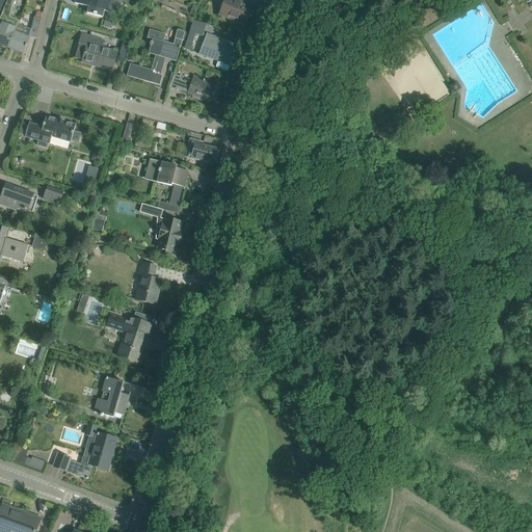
[(0,45),(8,48),(19,24),(20,22),(10,18),(14,0),(10,0),(7,0),(0,18),(0,45)]
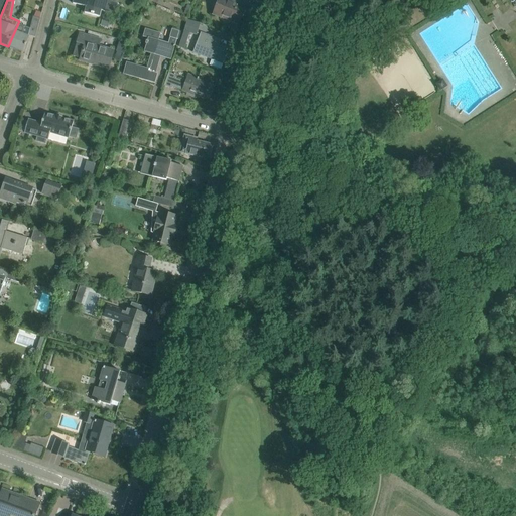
[(118,3),(106,0),(73,0),(72,3),(86,7),(84,13),(94,15),(100,17),(101,11),(115,15),(118,3)]
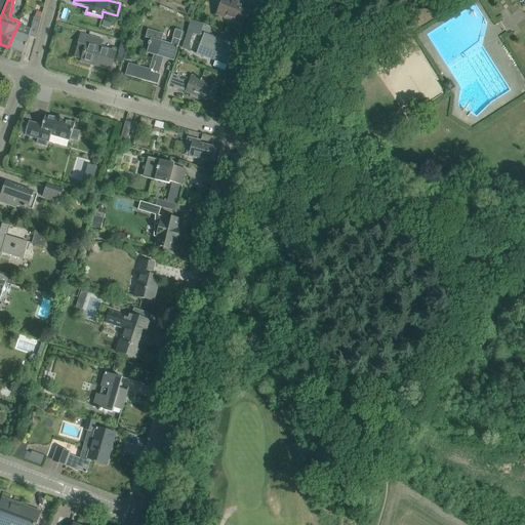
[(249,6),(239,3),(232,0),(221,0),(217,11),(216,14),(226,18),(226,17),(231,19),(231,21),(242,26),(249,6)]
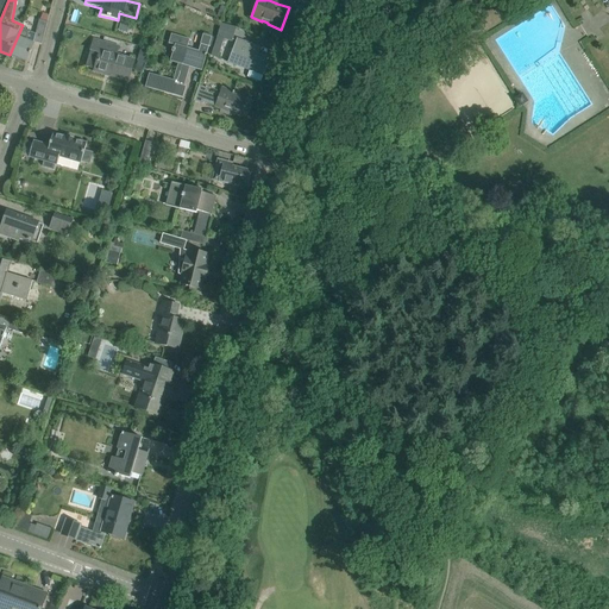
[(402,16),(407,6),(399,1),(393,12),(402,16)]
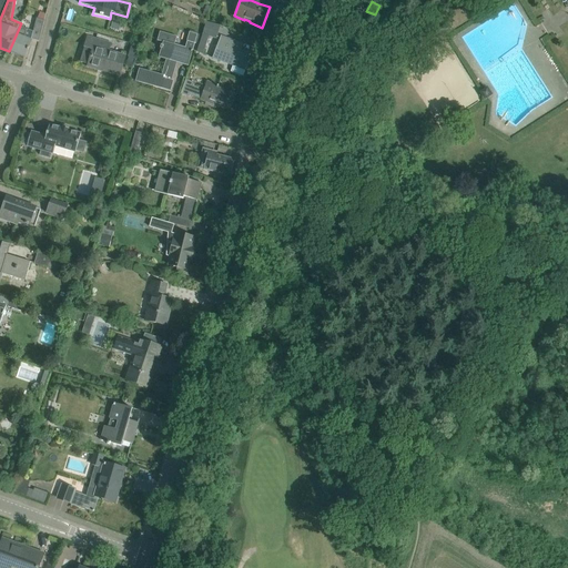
[(31,39),(39,40),(43,20),(37,19),(31,39)]
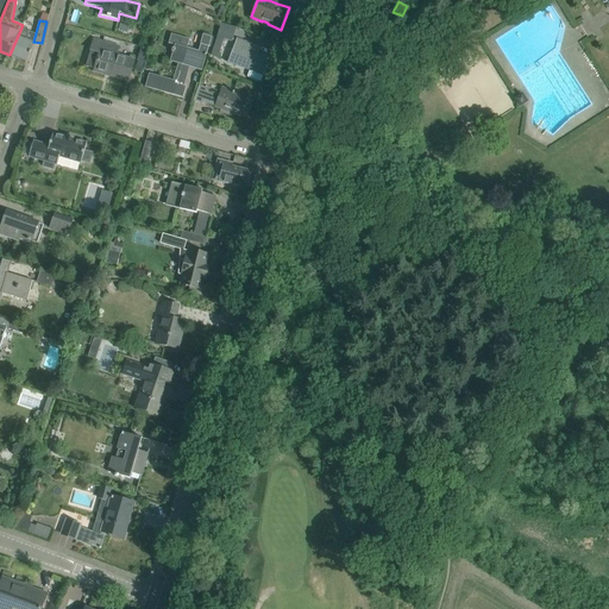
[(231,42),(236,27),(227,24),(227,25),(221,24),(211,56),(218,58),(224,39),(231,42)]
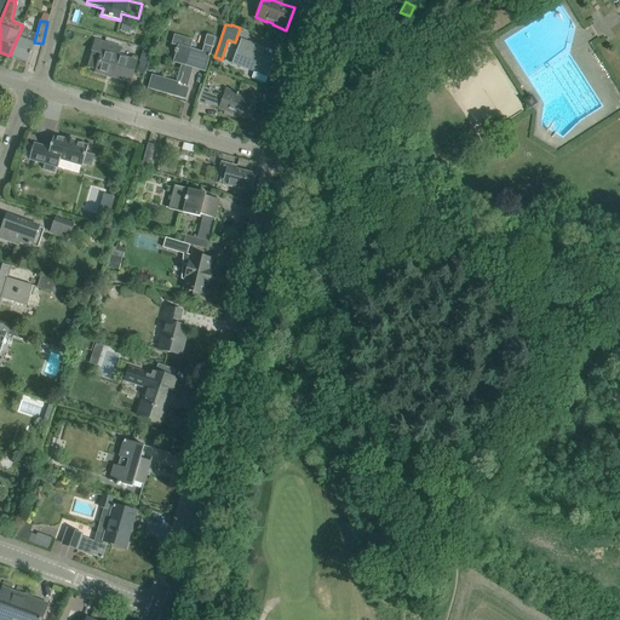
[(22,28),(10,56),(26,63),(26,64),(27,64),(34,45),(26,41),(29,32),(22,28)]
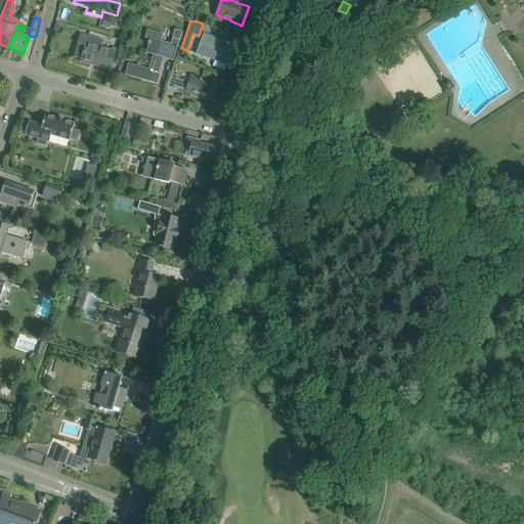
[(173,38),(171,44),(161,41),(163,34),(147,30),(145,38),(150,39),(146,53),(154,55),(149,70),(128,63),(125,75),(131,77),(158,85),(160,75),(159,75),(164,58),(174,61),(178,46),(179,40),(181,40),(183,33),(175,30),(172,38),(173,38)]
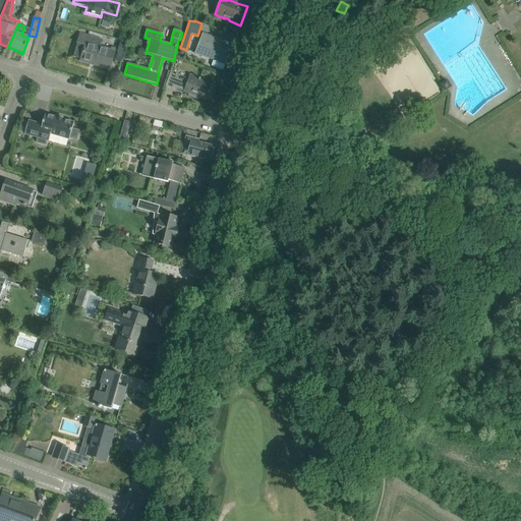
[(109,68),(112,59),(114,52),(99,48),(101,40),(98,39),(89,37),(80,34),(77,44),(85,46),(80,61),(81,61),(90,63),(90,62),(109,68)]
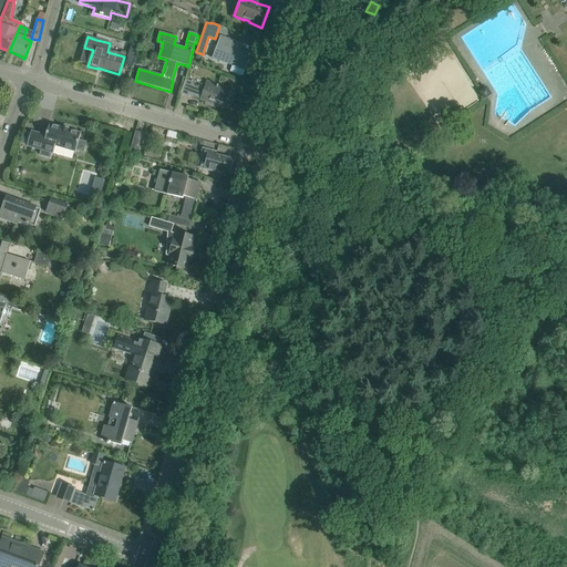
[(240,44),(229,40),(219,37),(212,58),(233,65),(230,72),(243,76),(251,53),(238,49),(240,44)]
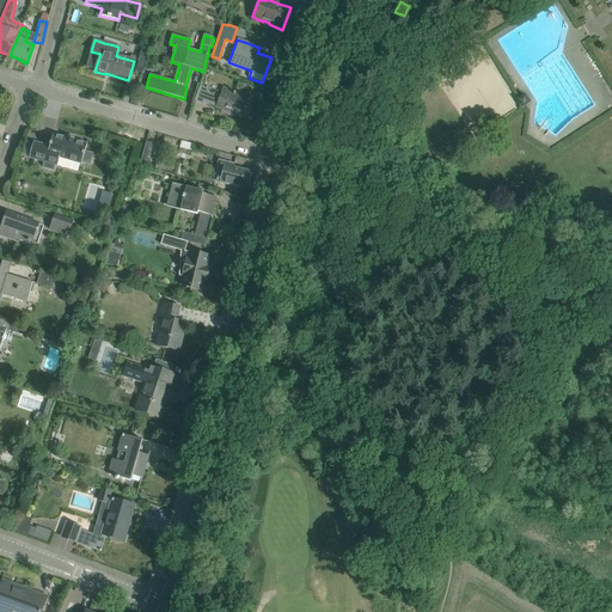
[(209,90),(200,86),(194,102),(203,105),(204,104),(222,110),(221,112),(230,116),(231,114),(248,120),(255,102),(234,95),(236,92),(224,89),(220,97),(208,93),(209,90)]
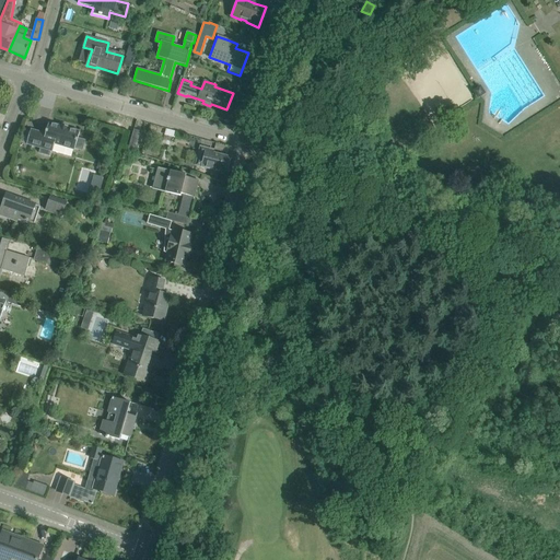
[(60,126),(48,123),(45,135),(31,130),(26,144),(41,149),(39,153),(48,156),(50,151),(53,152),(55,144),(74,150),(74,149),(82,150),(84,141),(78,139),(80,131),(68,128),(68,127),(61,125),(60,126)]
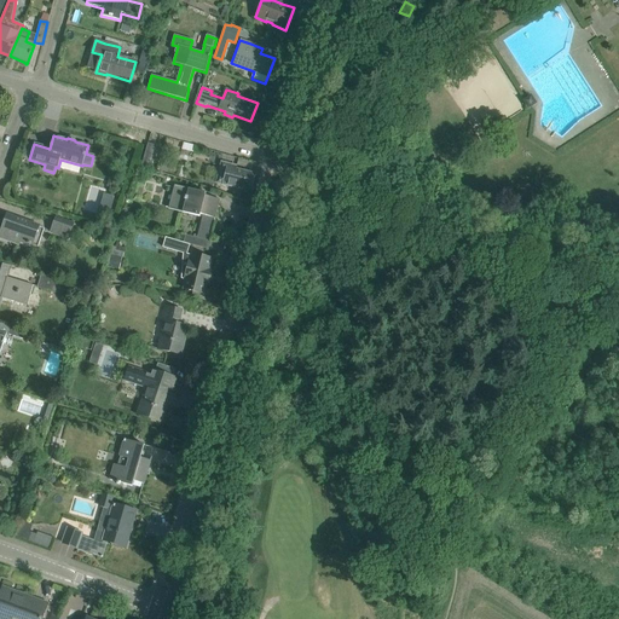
[(156,146),(148,144),(142,165),(150,167),(156,146)]
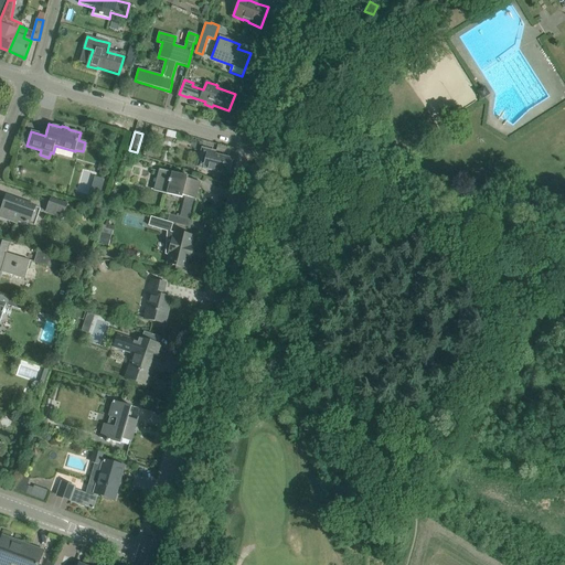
[(233,159),(215,155),(216,152),(202,148),(196,167),(222,173),(222,172),(230,173),(233,159)]
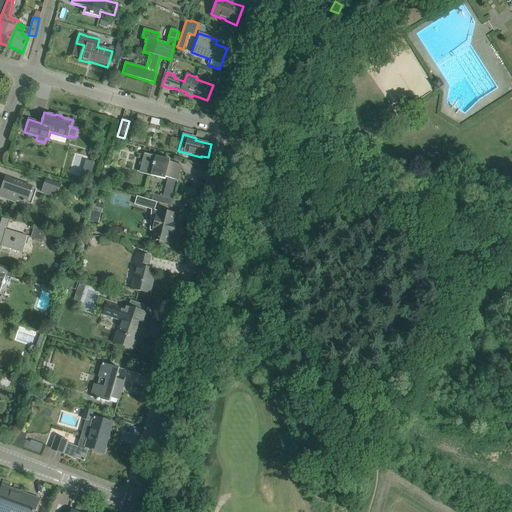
[(152,194),(150,201),(156,202),(171,206),(172,199),(177,181),(181,165),(144,156),(140,171),(168,178),(163,197),(152,194)]
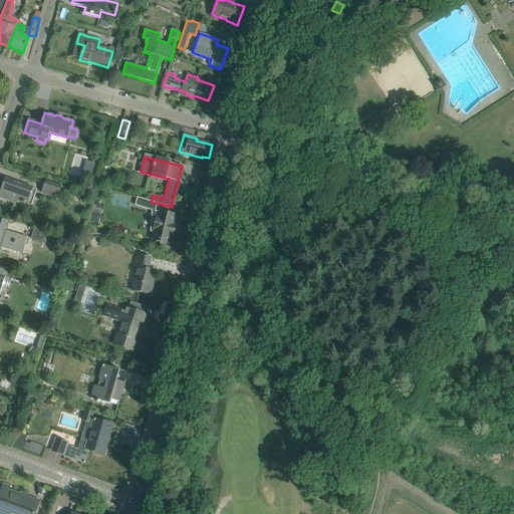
[(86,161),(81,178),(90,181),(95,163),(86,161)]
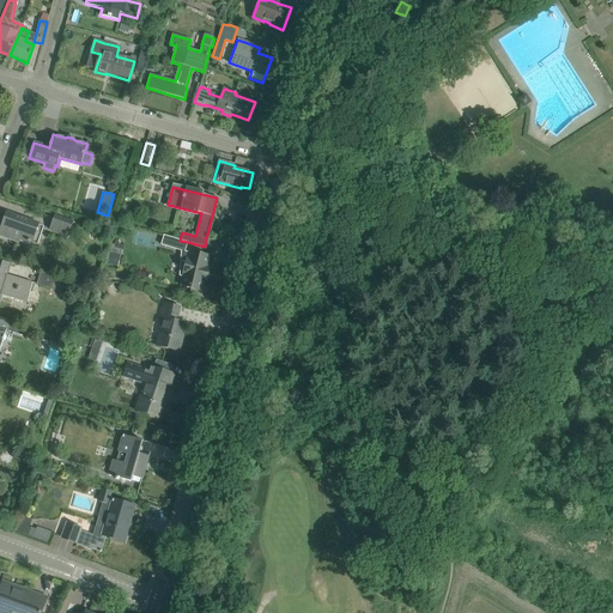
[(1,232),(12,236),(37,246),(44,226),(6,213),(0,231),(0,232),(1,232)]
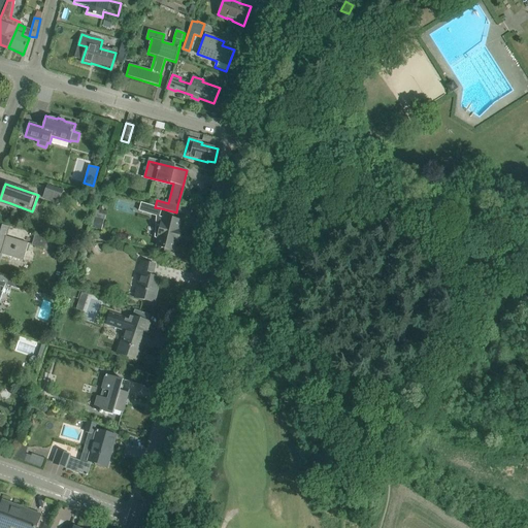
[(58,205),(63,193),(46,188),(42,199),(58,205)]
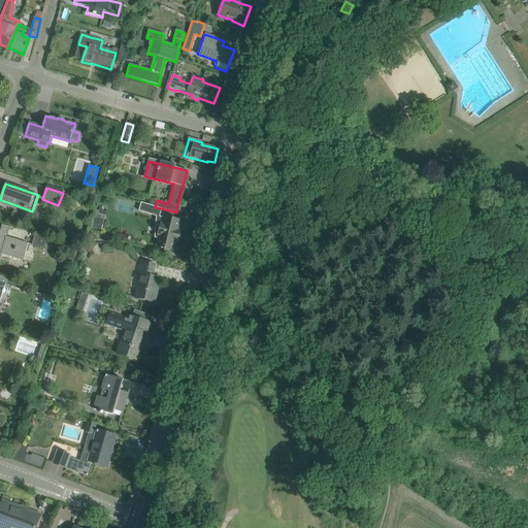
[(159,217),(161,208),(155,207),(141,203),(139,210),(159,217)]
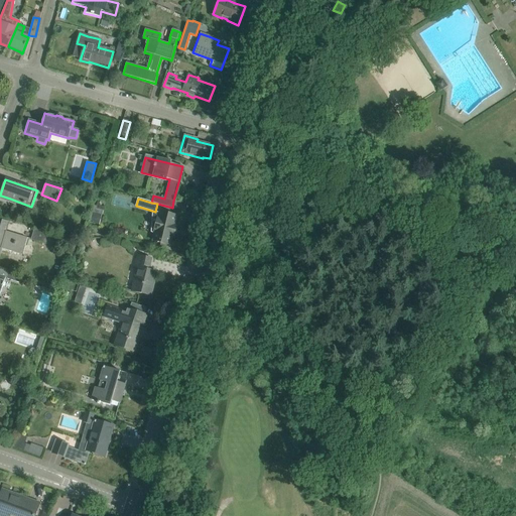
[(153,241),(169,245),(171,237),(173,237),(176,225),(174,225),(176,216),(160,212),(159,217),(157,217),(154,232),(155,233),(153,241)]
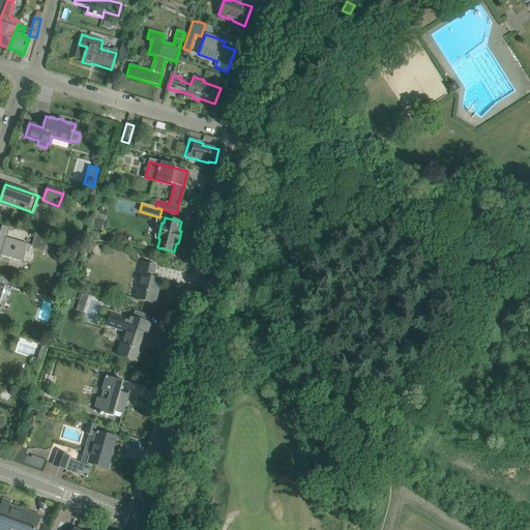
[(47,251),(50,239),(35,235),(32,246),(47,251)]
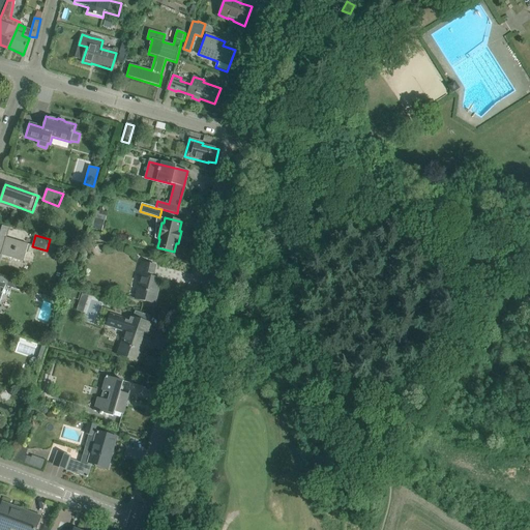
[(28,244),(0,236),(0,257),(1,255),(23,261),(28,244)]
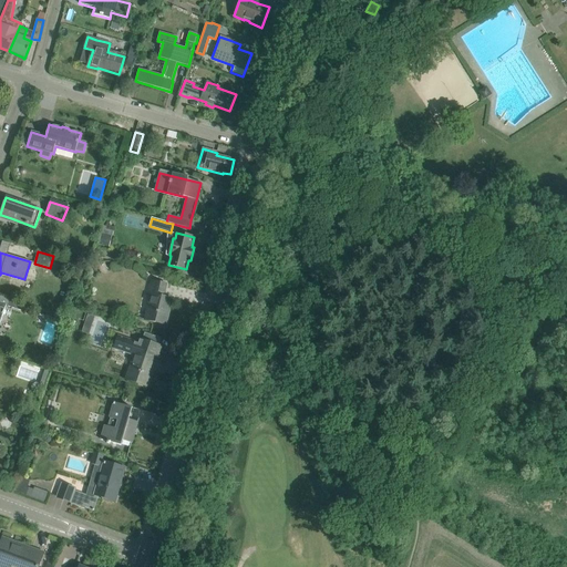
[(166,285),(155,282),(152,281),(148,295),(151,295),(145,320),(165,325),(172,299),(163,297),(166,285)]
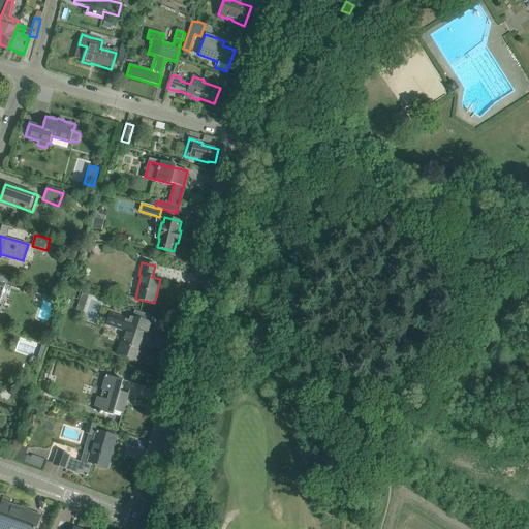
[(8,281),(6,287),(19,291),(19,289),(25,291),(26,287),(20,286),(21,284),(8,281)]
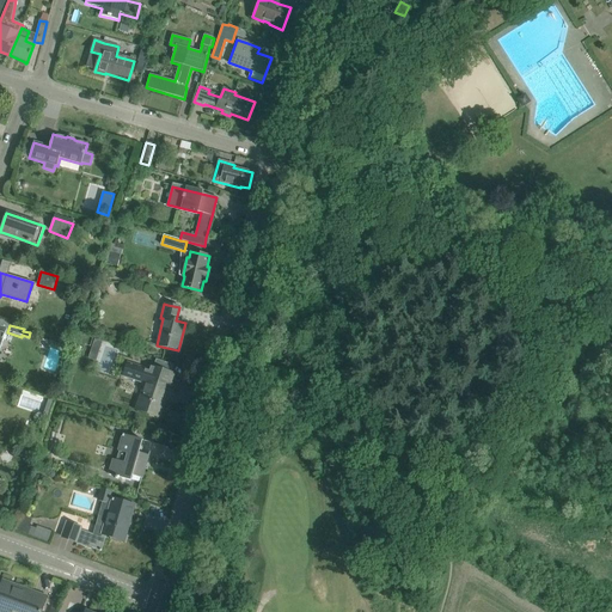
[(98,352),(102,342),(95,340),(92,349),(98,352)]
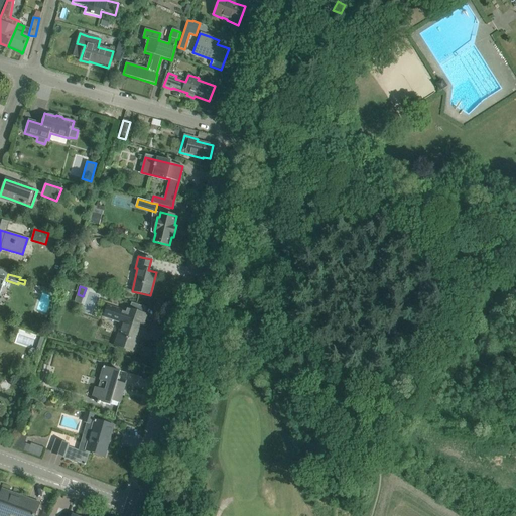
[(120,328),(114,346),(134,352),(138,339),(137,339),(141,327),(142,327),(143,327),(141,326),(145,315),(146,316),(146,315),(124,307),(123,311),(108,306),(104,317),(120,323),(118,328),(120,328)]
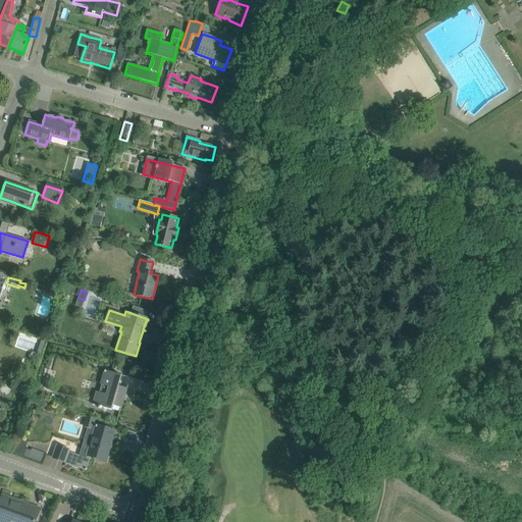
[(112,406),(120,408),(123,400),(120,399),(122,392),(125,393),(126,388),(118,386),(121,375),(104,370),(100,385),(102,385),(100,393),(96,392),(93,405),(99,407),(98,408),(101,409),(102,408),(111,410),(112,406)]
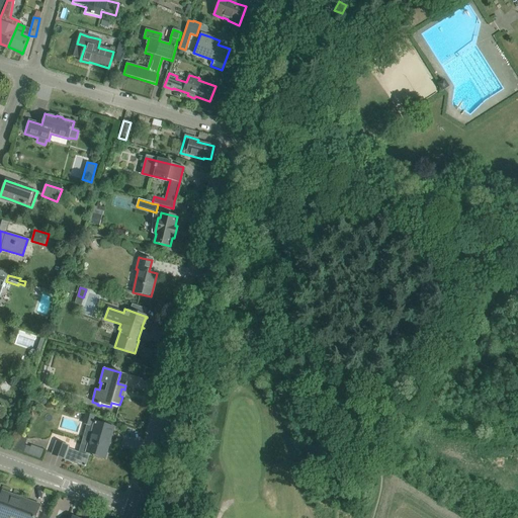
[(82,424),(91,427),(94,416),(85,413),(82,424)]
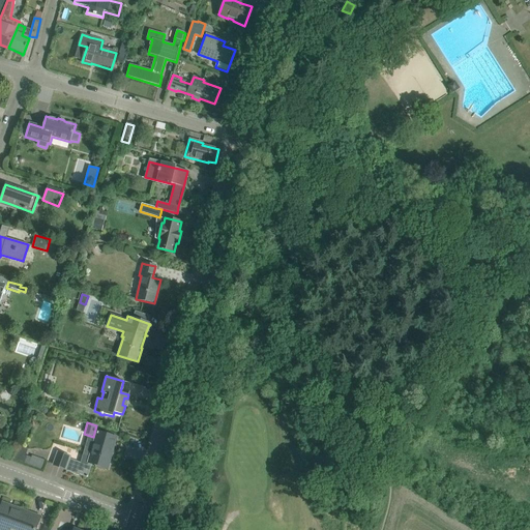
[(116,438),(106,435),(97,432),(88,463),(87,465),(69,459),(69,457),(58,452),(57,455),(53,465),(65,470),(66,471),(78,475),(80,475),(88,477),(91,464),(107,468),(113,449),(110,449),(112,441),(115,442),(116,438)]
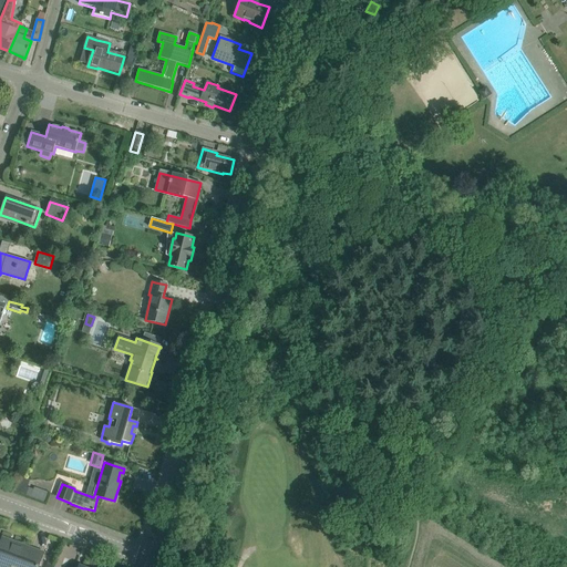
[(12,492),(26,496),(29,487),(27,487),(29,480),(18,476),(12,492)]
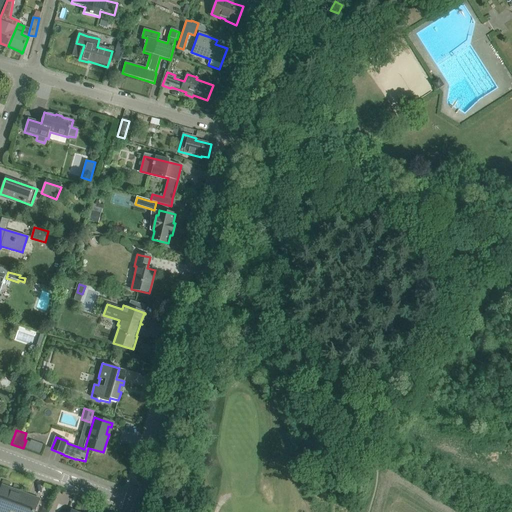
[(44,444),(31,440),(30,442),(27,449),(40,454),(44,444)]
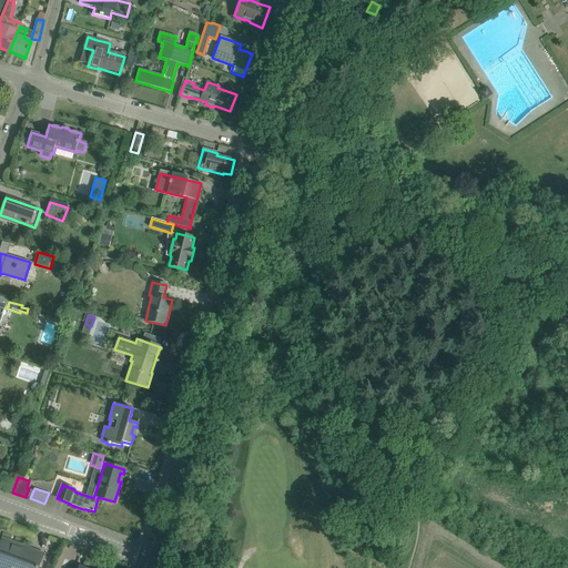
[(38,567),(39,565),(43,554),(24,547),(23,550),(1,541),(1,544),(0,543),(0,567),(38,567)]
